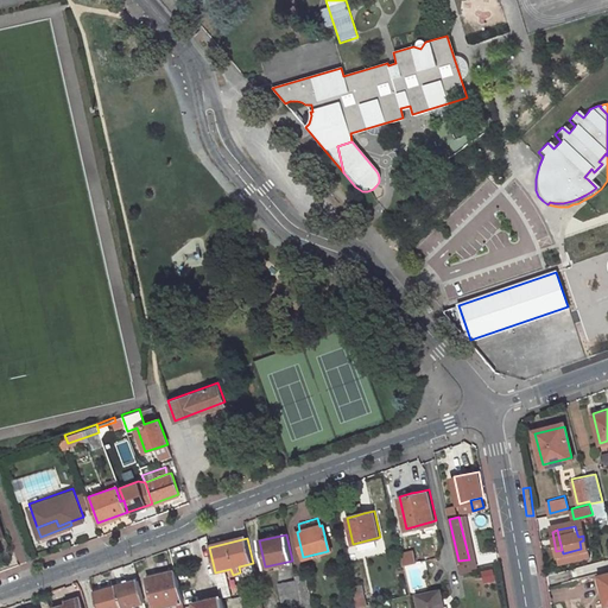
[(485,571),(488,582),(496,580),(494,569),(485,571)]
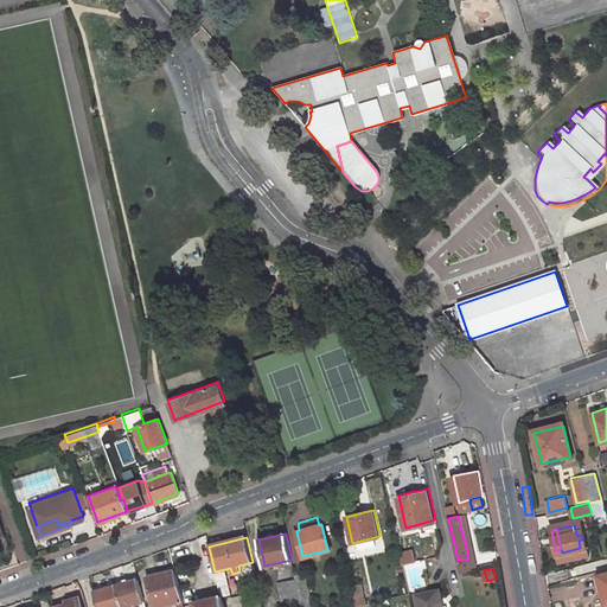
[(148,579),(155,606),(161,606),(173,605),(183,601),(176,572),(148,579)]
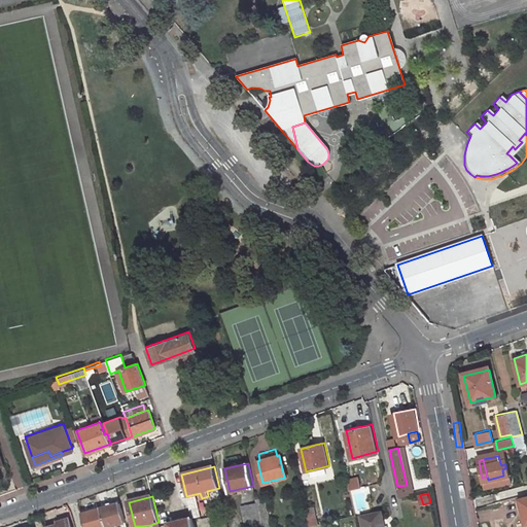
[(271,519),(268,507),(265,496),(256,498),(256,501),(261,521),(271,519)]
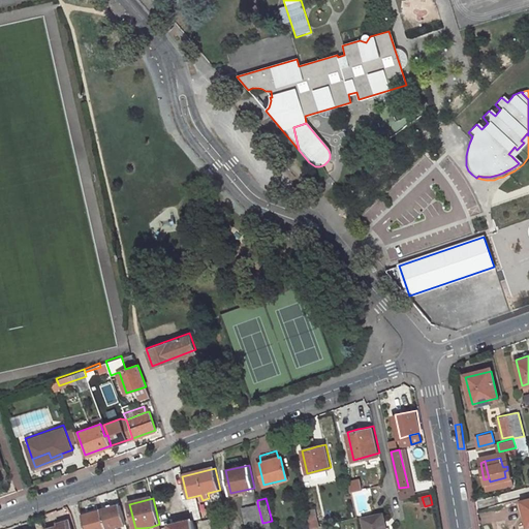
[(262,523),(257,503),(242,506),(245,516),(250,515),(252,524),(262,523)]
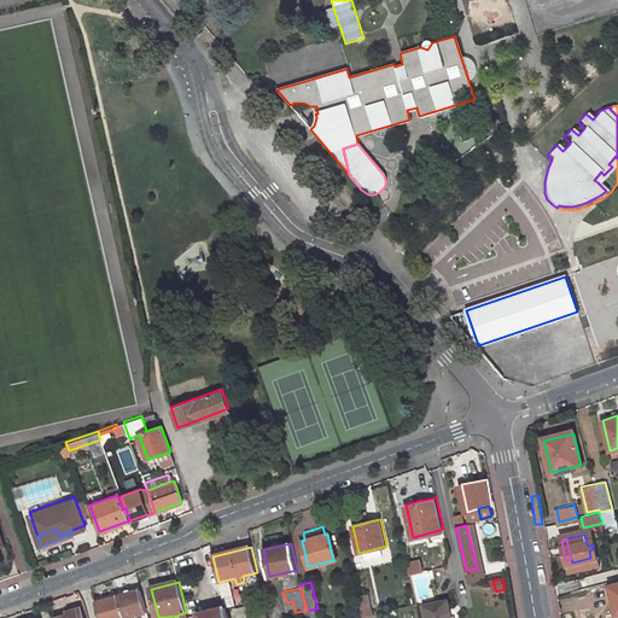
[(360,592),(362,602),(369,600),(367,590),(360,592)]
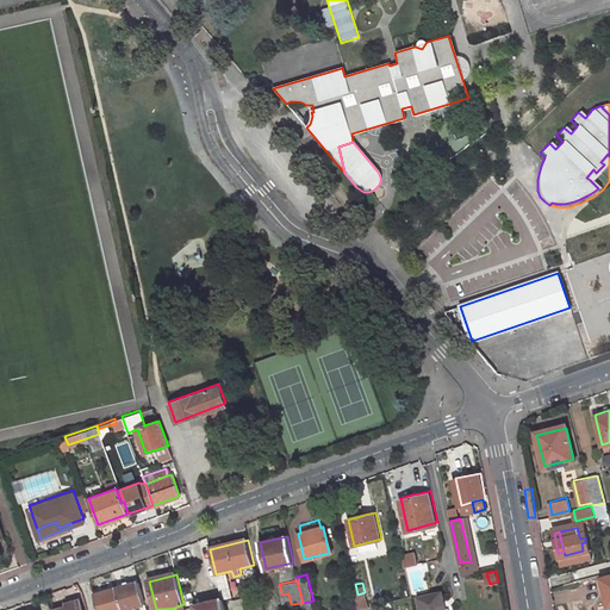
[(139,584),(94,596),(98,609),(134,609),(134,608),(145,604),(139,584)]
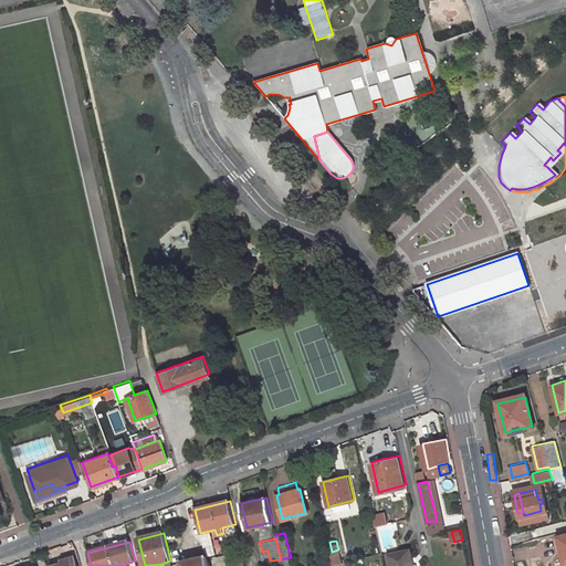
[(413,565),(411,551),(389,555),(391,565),(413,565)]
